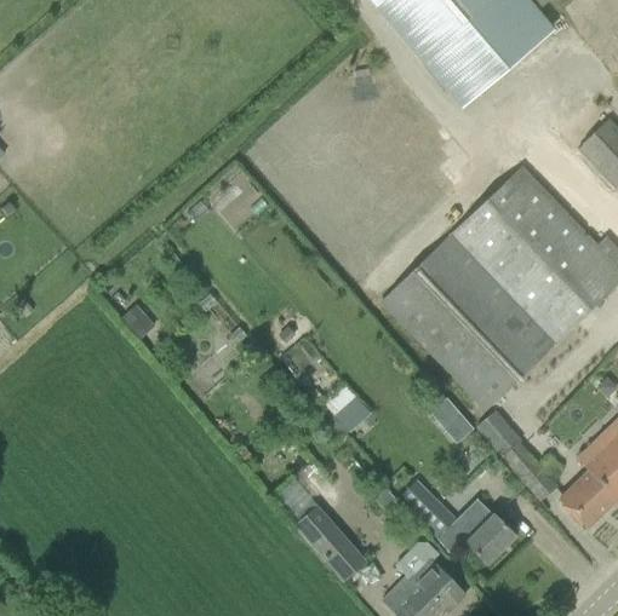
[(534,12),(548,0),(377,0),(464,104),(550,30),(534,12)]
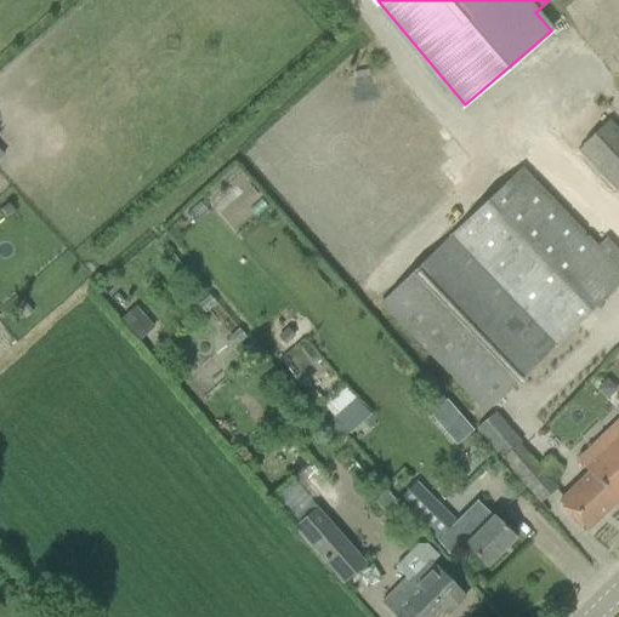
[(494,266),(333,80),(260,143),(421,329),(494,266)]
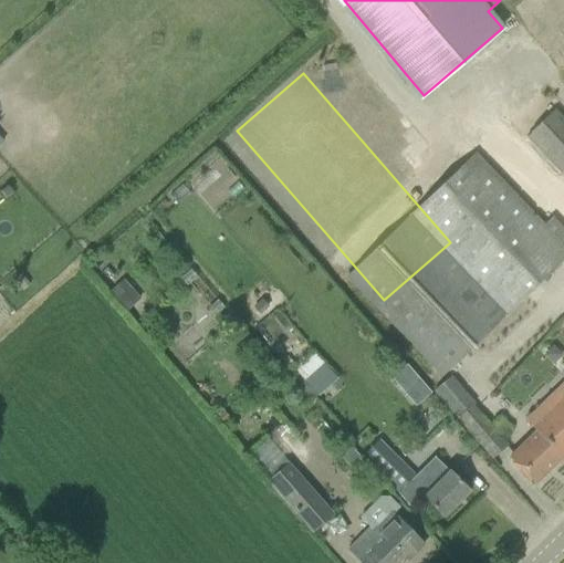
[(528,135),(562,170),(563,169),(563,116),(556,108),(528,135)]
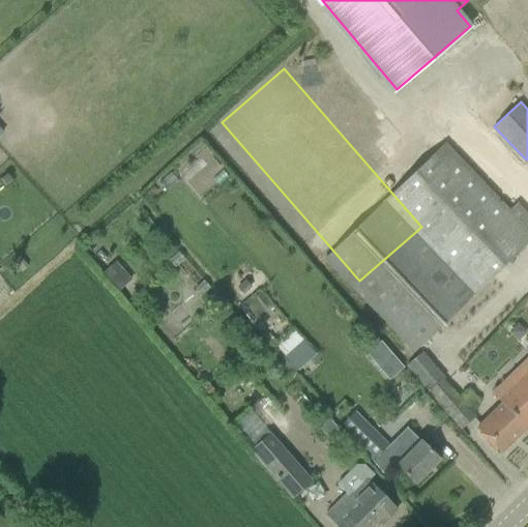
[(101,270),(119,289),(133,276),(116,258),(101,270)]
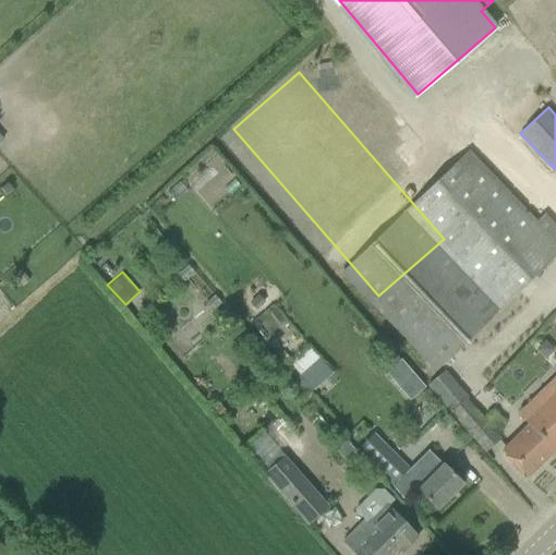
[(265,301),(258,293),(251,301),(257,308),(265,301)]
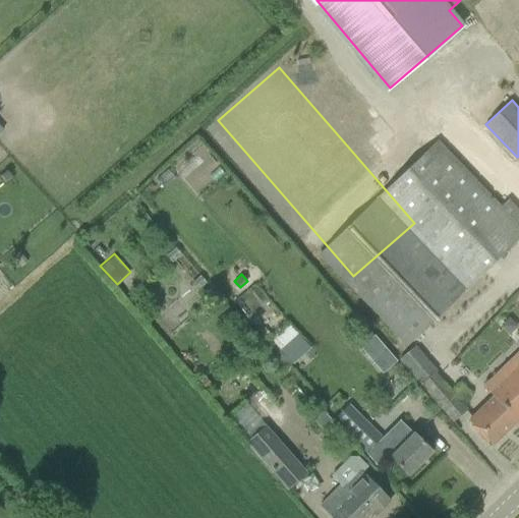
[(298,333),(282,347),(294,361),(310,346),(298,333)]
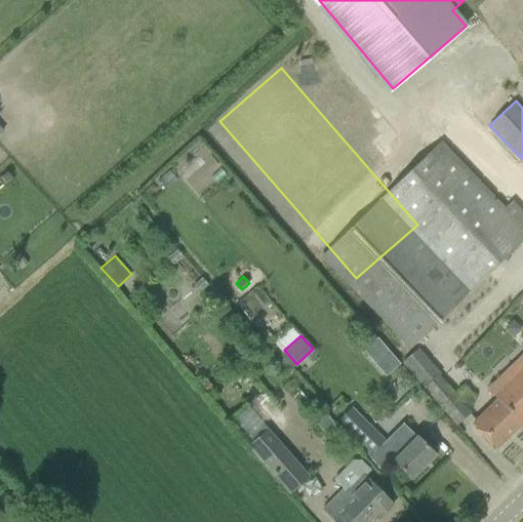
[(402,359),(425,386),(457,423),(471,410),(440,374),(442,372),(418,345),(402,359)]
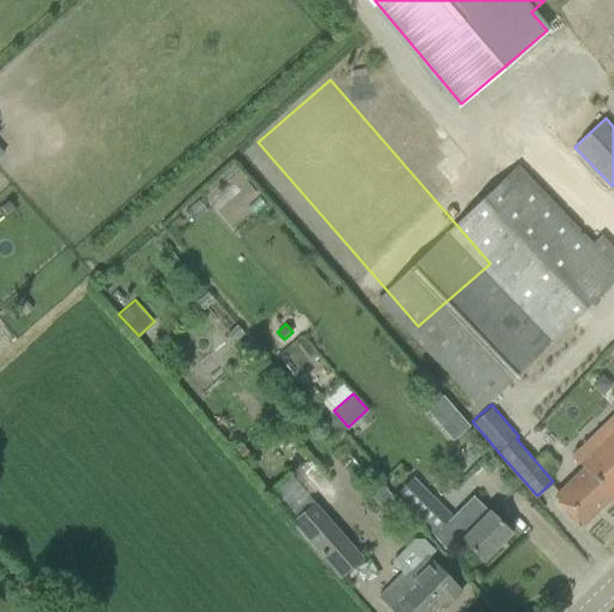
[(458,410),(441,425),(454,439),(470,425),(458,410)]
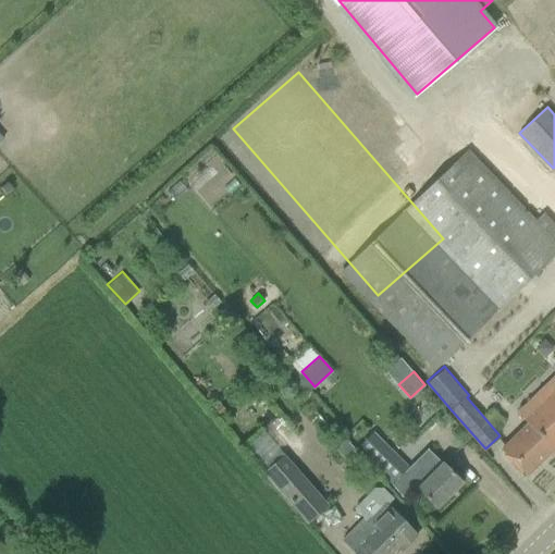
[(554,376),(518,411),(529,422),(502,448),(527,474),(554,445),(554,376)]
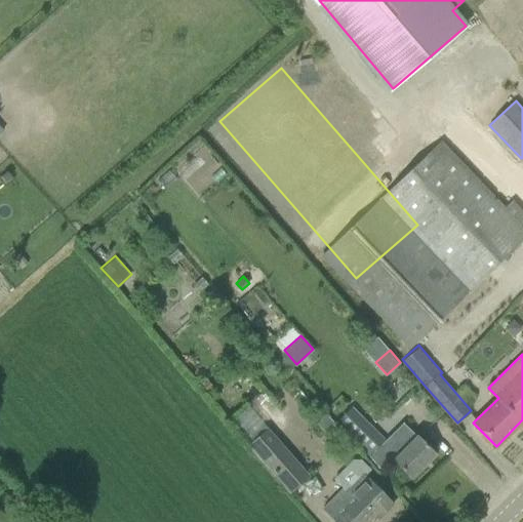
[(326,432),(336,423),(337,422),(327,409),(325,411),(319,405),(311,414),(326,432)]
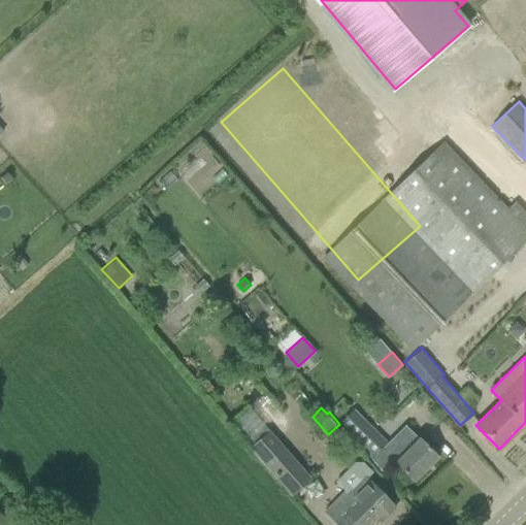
[(339,424),(338,425),(385,471),(396,461),(415,480),(439,456),(420,436),(420,437),(406,424),(396,434),(388,441),(355,408),(339,424)]
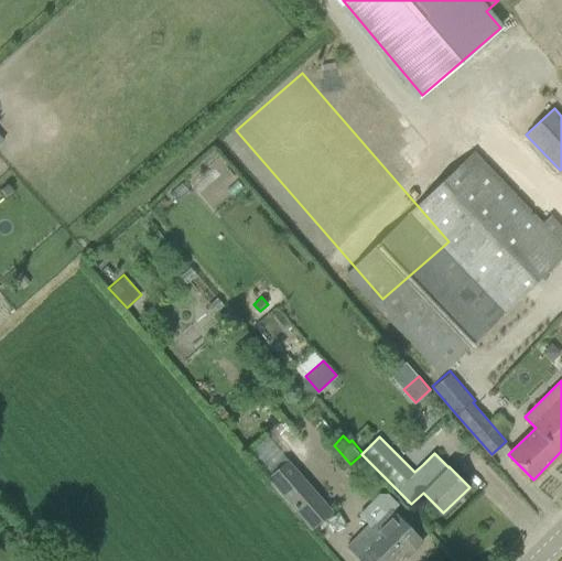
[(266,477),(313,529),(333,509),(289,459),(266,477)]
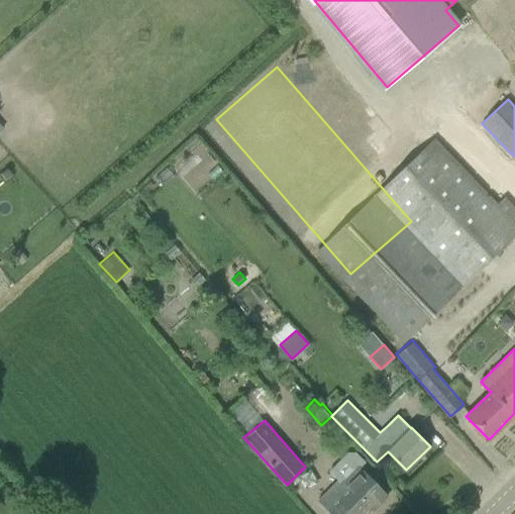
[(337,482),(319,499),(334,513),(362,513),(370,506),(374,509),(388,495),(378,485),(364,471),(359,467),(365,463),(354,453),(347,452),(328,472),(337,482)]
